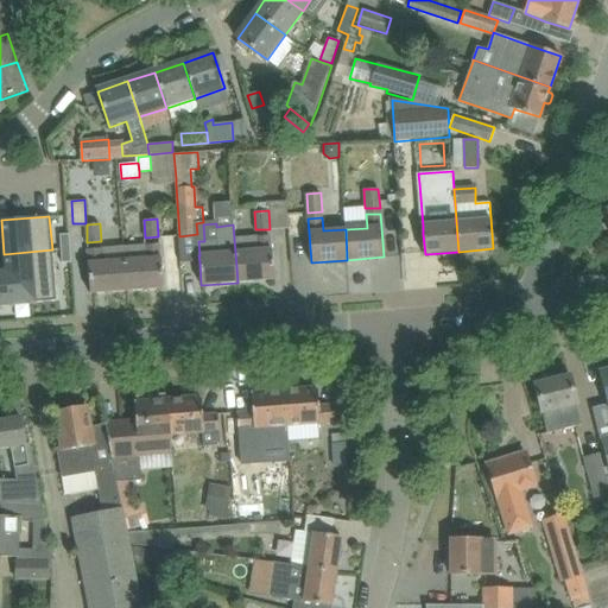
[(69,234),(59,235),(61,249),(70,248),(69,234)]
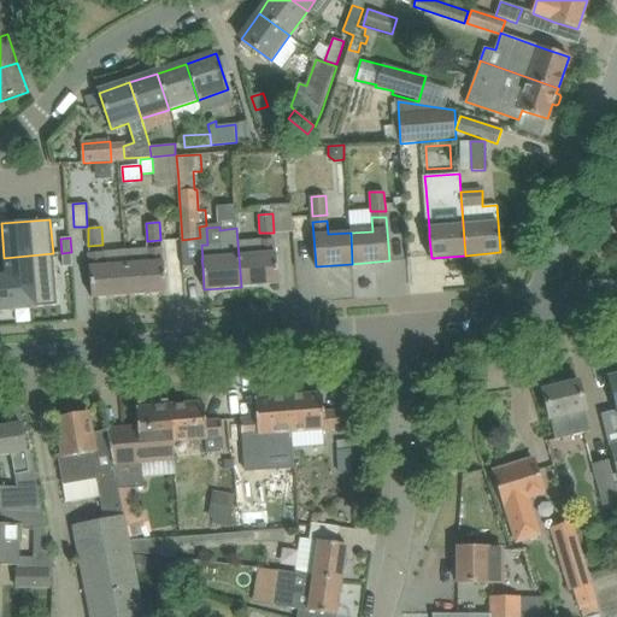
[(274,240),(238,242),(239,256),(241,287),(278,283),(276,253),(275,253),(274,240)]
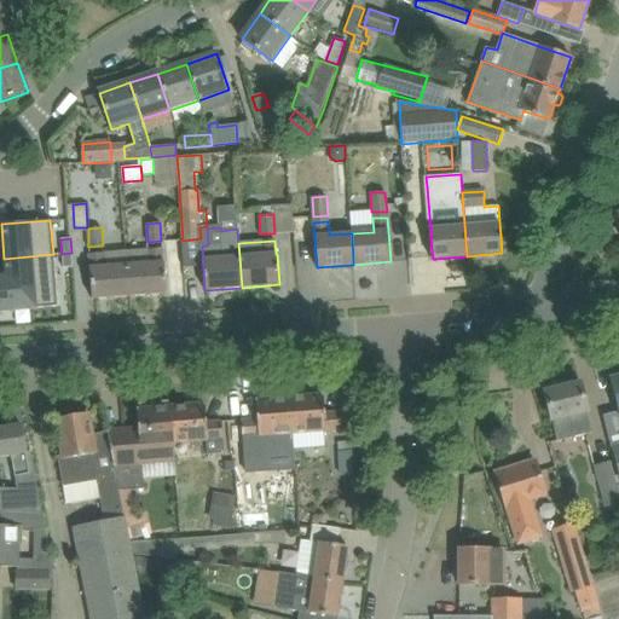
[(149,250),(126,252),(127,266),(129,296),(166,294),(165,270),(163,262),(162,249),(149,250)]
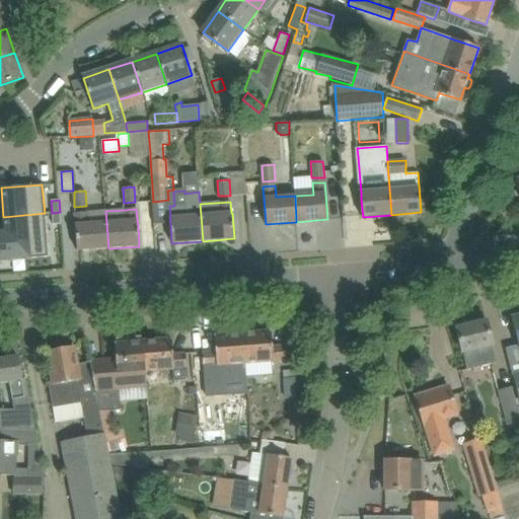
[(60,212),(52,213),(53,225),(61,224),(60,212)]
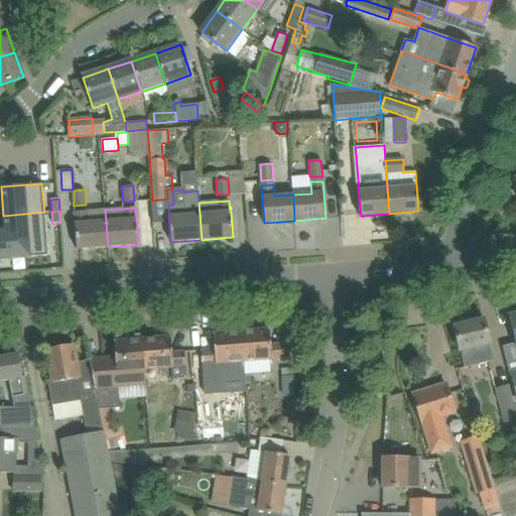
[(44,212),(3,216),(4,229),(4,230),(22,229),(25,257),(47,255),(44,212)]
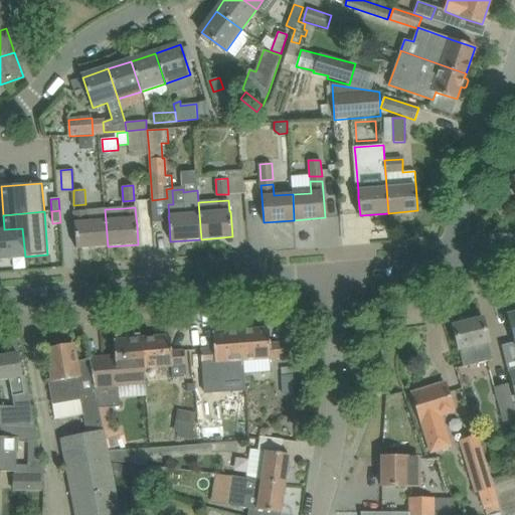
[(86,211),(74,212),(74,223),(74,228),(76,248),(108,246),(106,221),(87,222),(86,211)]
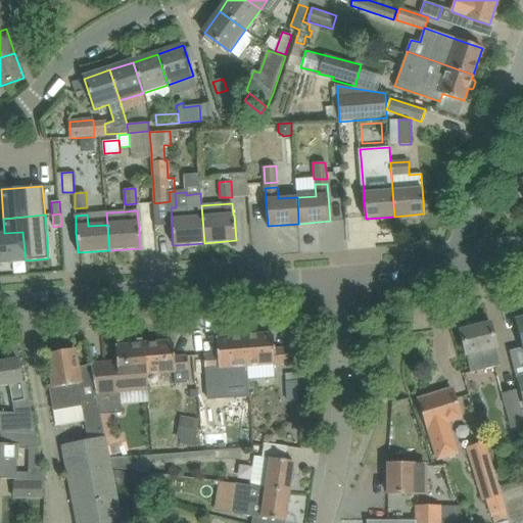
[(4,232),(0,232),(0,262),(26,260),(22,232),(4,233),(4,232)]
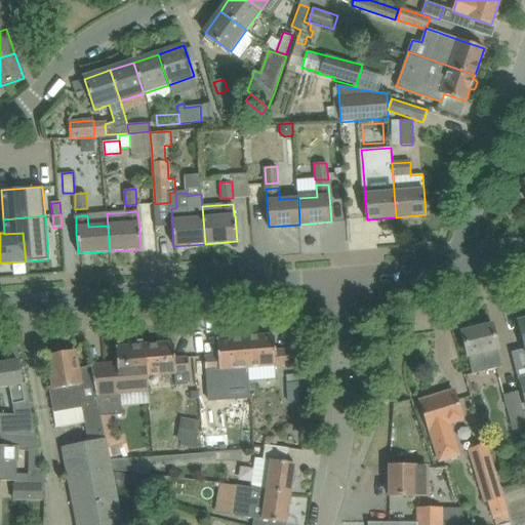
[(502,367),(499,356),(491,325),(462,332),(474,374),(502,367)]
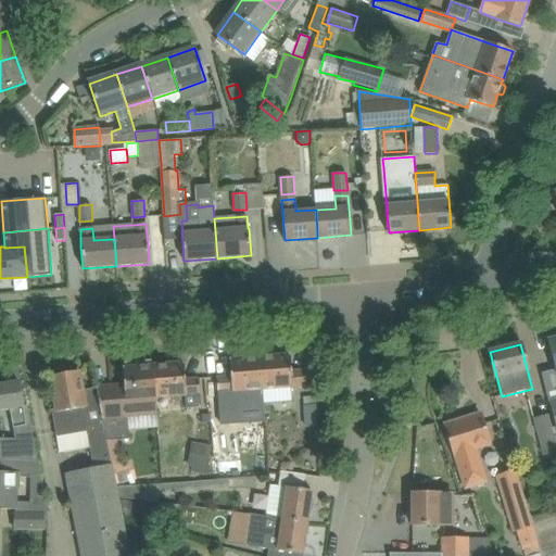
[(290,354),(260,356),(262,389),(263,404),(292,402),(291,387),(306,386),(305,369),(291,370),(290,354)]
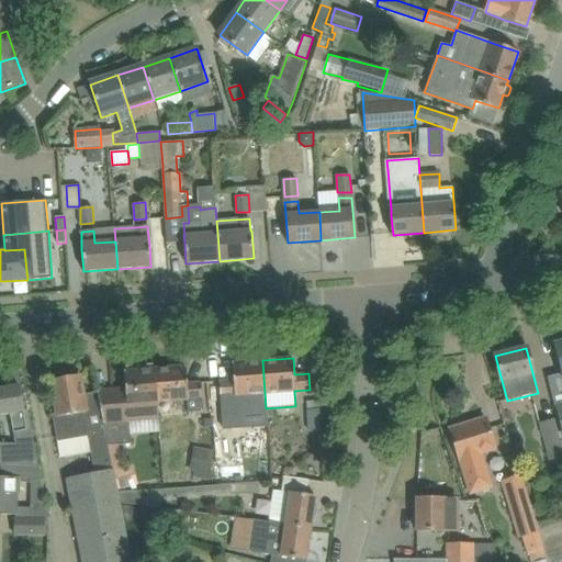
[(265,393),(262,360),(232,363),(233,379),(220,380),(221,396),(226,395),(245,394),(265,393)]
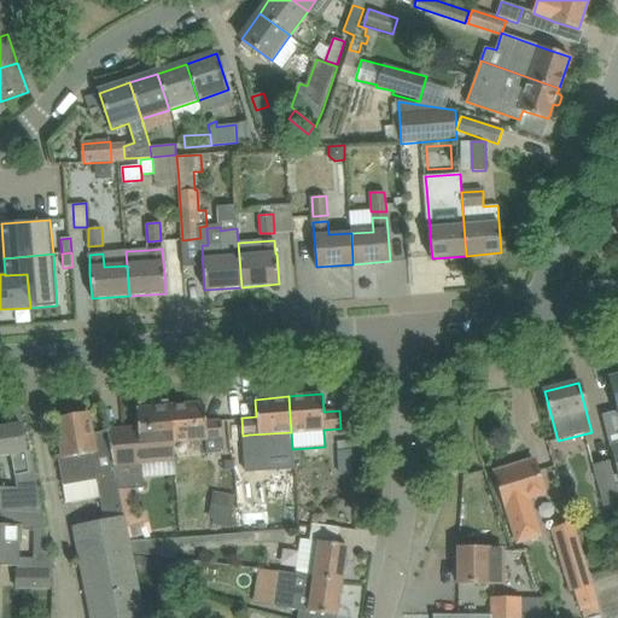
[(157,401),(156,407),(136,408),(138,427),(108,431),(118,490),(144,487),(176,484),(174,460),(173,442),(169,406),(168,400),(157,401)]
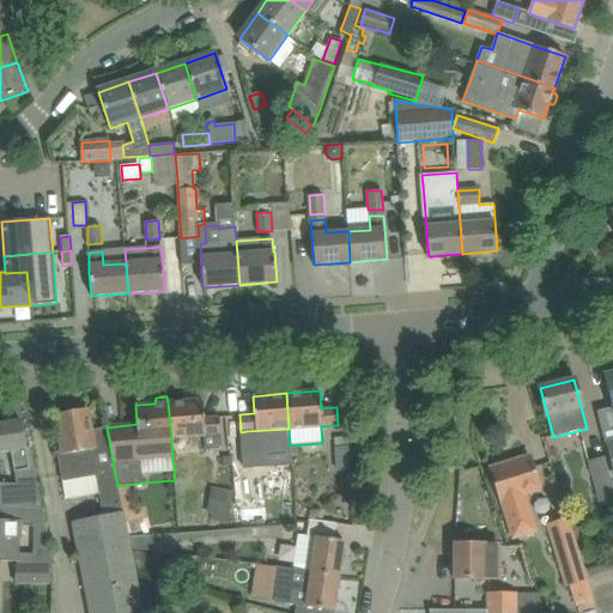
[(201,400),(168,402),(171,438),(204,435),(205,449),(220,448),(218,417),(202,418),(201,400)]
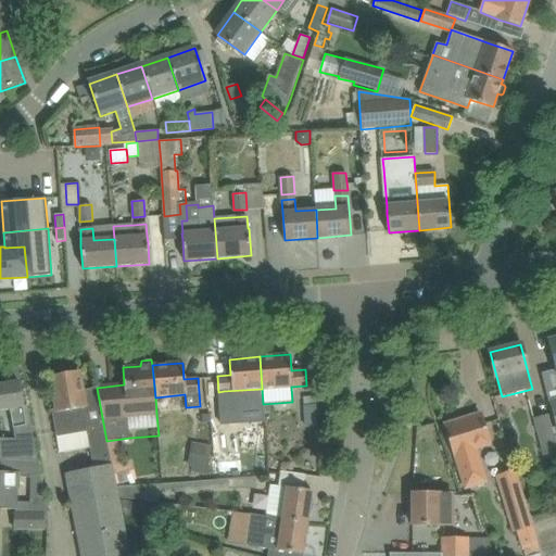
[(66,474),(72,501),(117,492),(117,485),(112,465),(112,464),(106,441),(97,388),(83,391),(79,371),(52,377),(58,408),(52,409),(57,437),(86,432),(93,468),(66,474)]
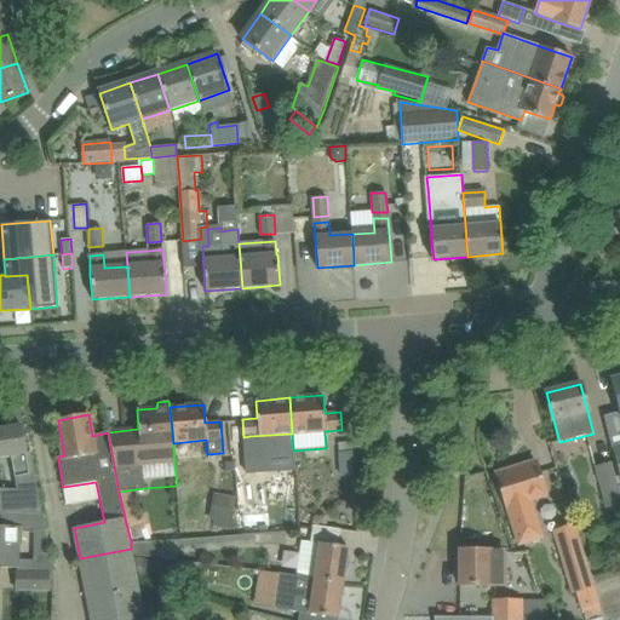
[(27,454),(26,449),(21,426),(0,430),(0,458),(11,457),(16,477),(29,475),(26,455),(27,454)]
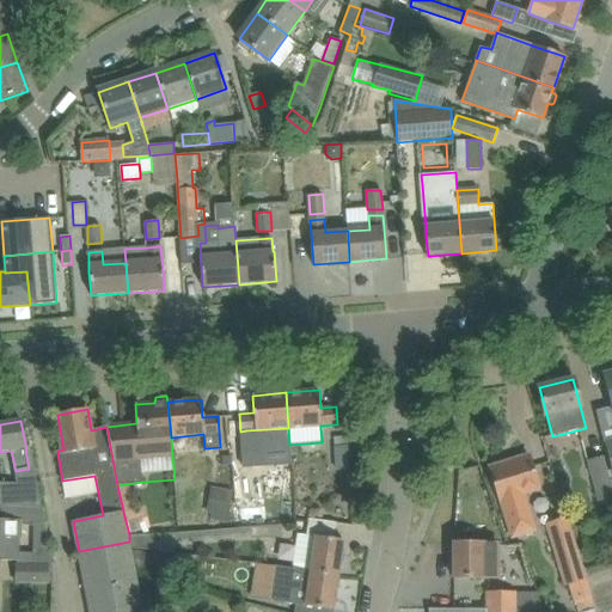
[(334,438),(336,467),(349,466),(347,436),(334,438)]
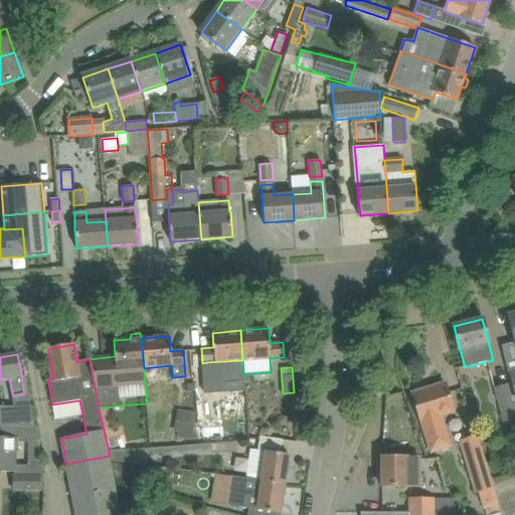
[(233,423),(224,424),(222,376),(209,376),(209,390),(197,390),(199,427),(229,426),(229,437),(234,437),(233,423)]
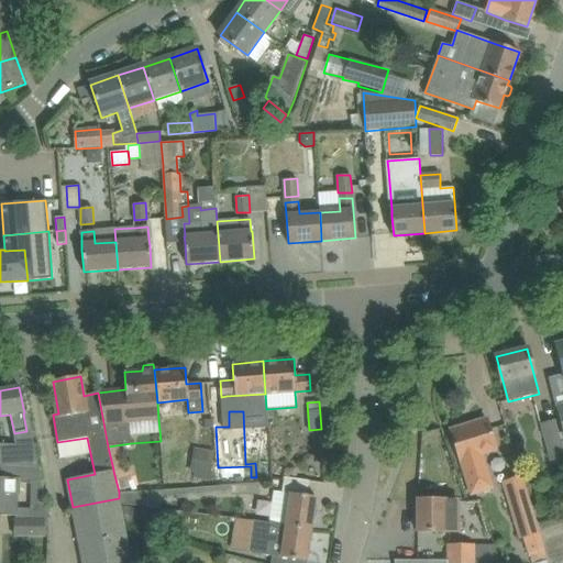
[(495,450),(492,439),(485,419),(451,431),(472,495),(493,488),(482,454),(495,450)]
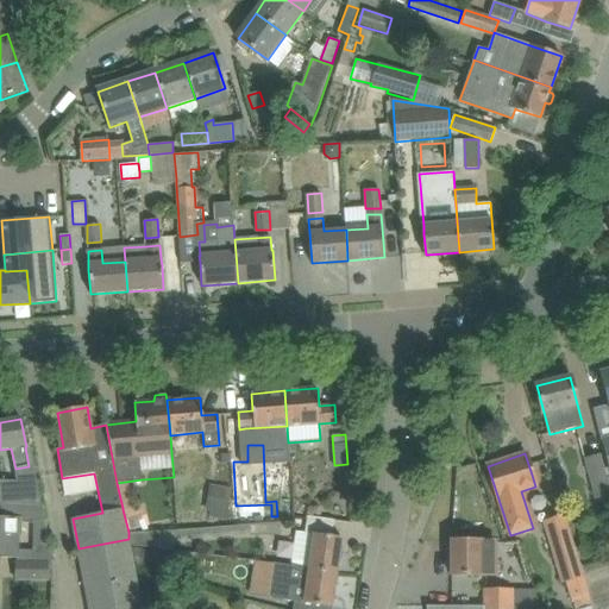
[(584,459),(596,497),(608,493),(608,483),(601,454),(584,459)]
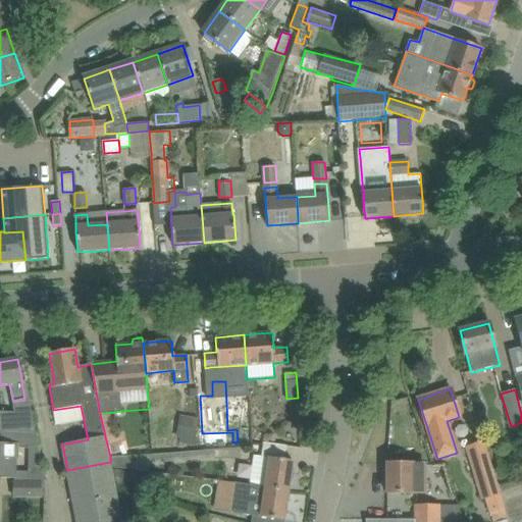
[(0,413),(0,428),(1,434),(36,434),(33,414),(19,414),(0,413)]
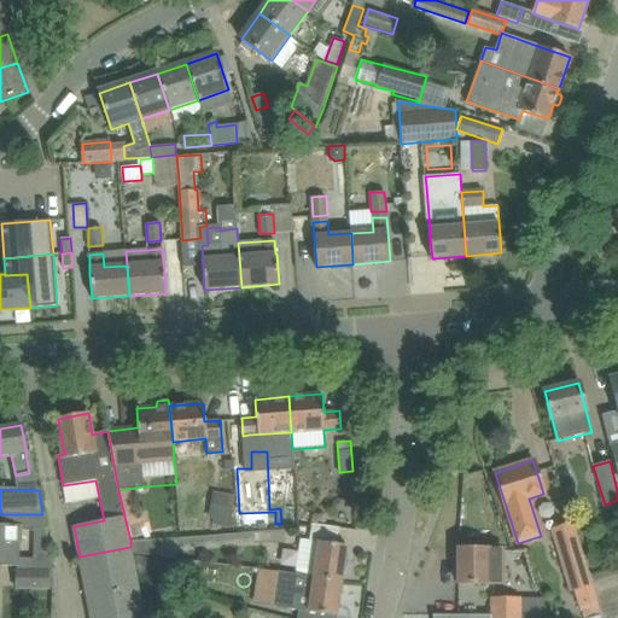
[(213,525),(229,528),(235,495),(214,491),(209,517),(214,518),(213,525)]
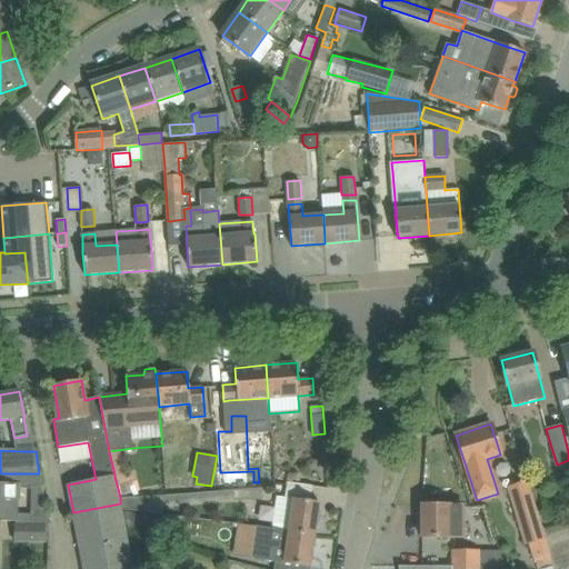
[(128,472),(115,476),(120,497),(133,495),(128,472)]
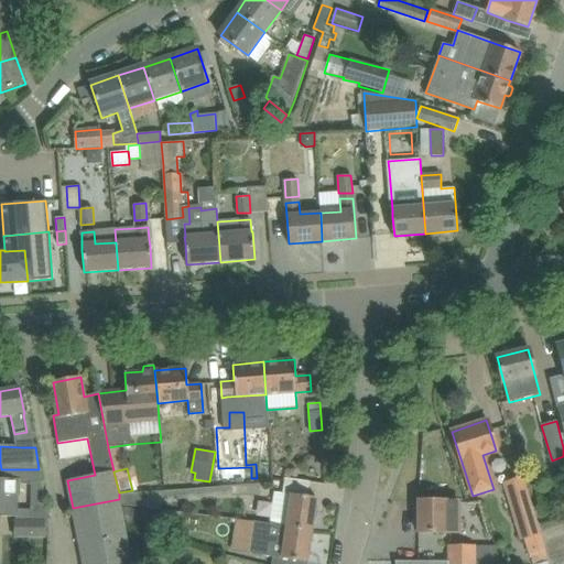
[(44,539),(44,537),(47,537),(49,522),(39,469),(1,469),(1,481),(0,481),(0,513),(2,513),(2,517),(15,518),(15,519),(14,538),(44,539)]
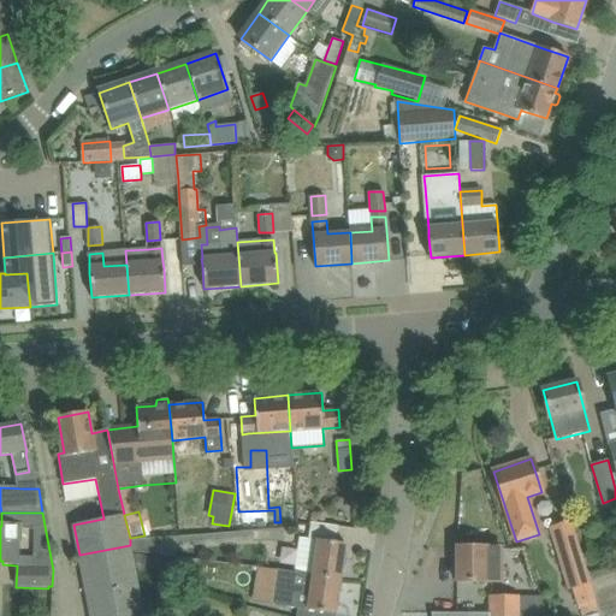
[(591,584),(572,520),(549,527),(568,590),(580,586),(588,615),(598,612),(588,584),(591,584)]
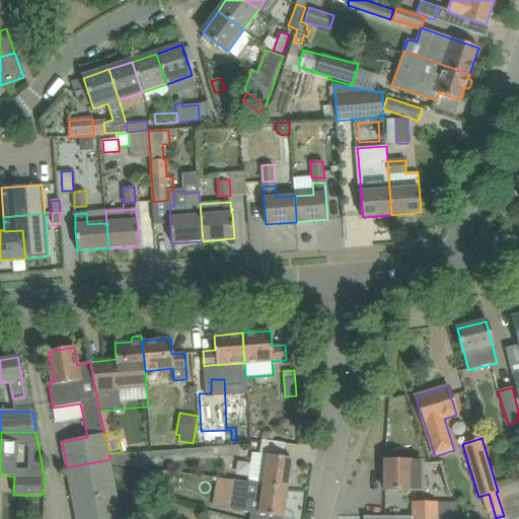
[(252,452),(248,483),(287,488),(291,458),(283,457),(285,443),(263,440),(261,454),(252,452)]
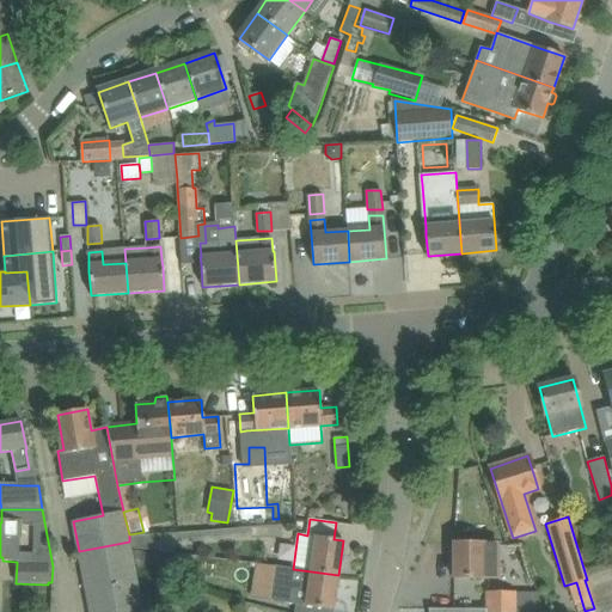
[(129,534),(129,542),(130,548),(175,554),(177,532),(129,534)]
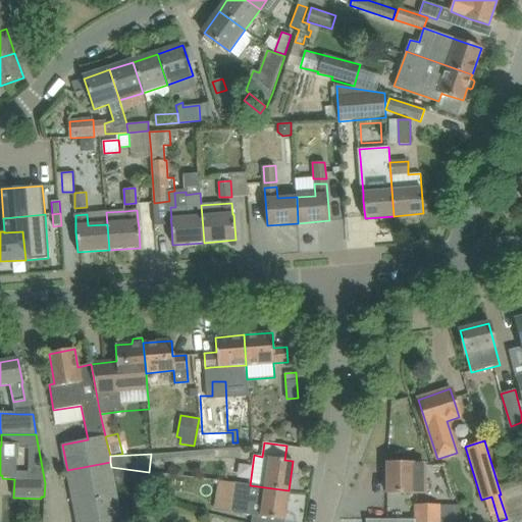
[(110,462),(67,470),(68,475),(76,521),(121,521),(111,467),(110,462)]
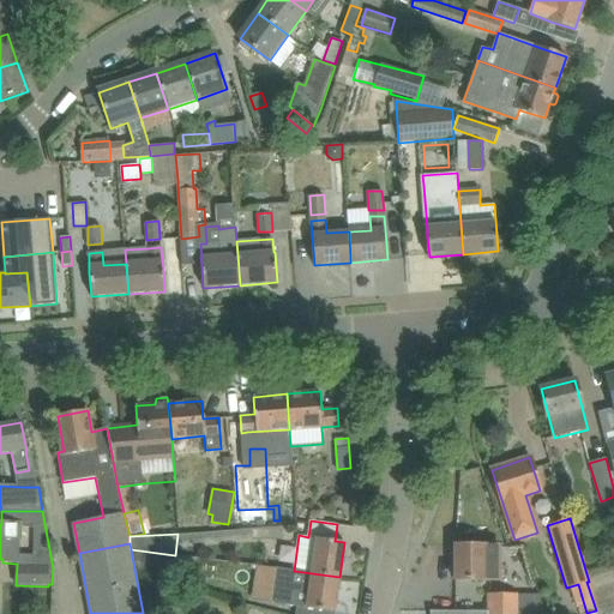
[(453,581),(477,582),(498,582),(498,547),(455,546),(453,581)]
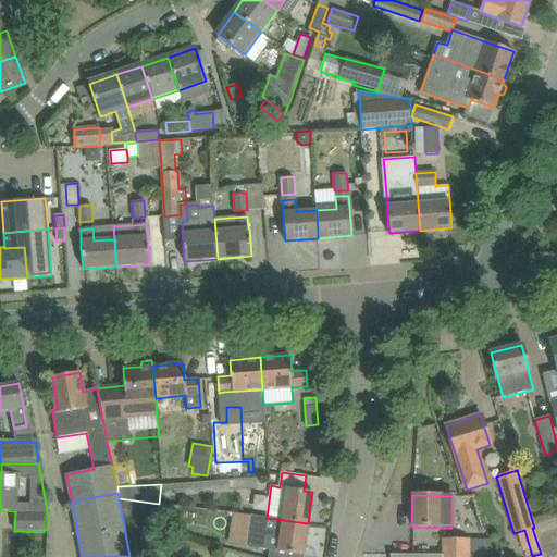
[(126,519),(143,521),(145,505),(130,503),(126,519)]
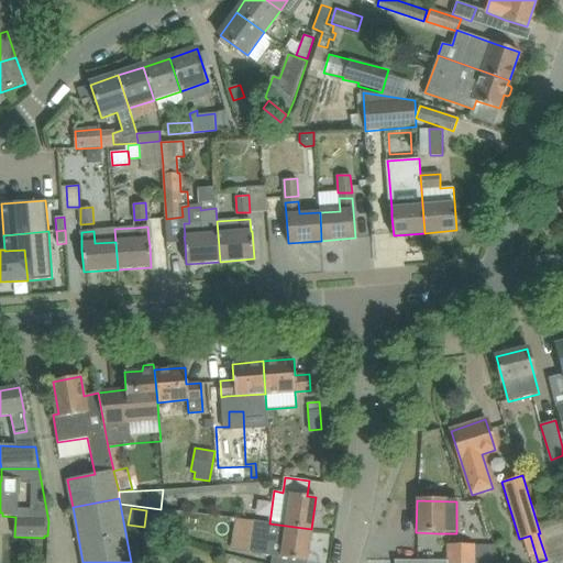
[(265,541),(263,554),(273,555),(271,562),(298,562),(299,560),(307,561),(309,545),(311,545),(315,544),(316,534),(313,532),(311,532),(311,529),(269,523),(254,521),(251,539),(265,541)]
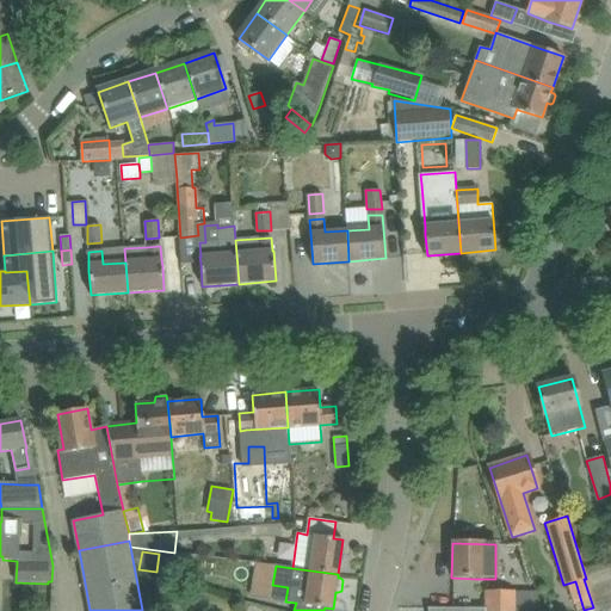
[(486,592),(486,609),(485,610),(541,610),(536,592),(514,592),(486,592)]
